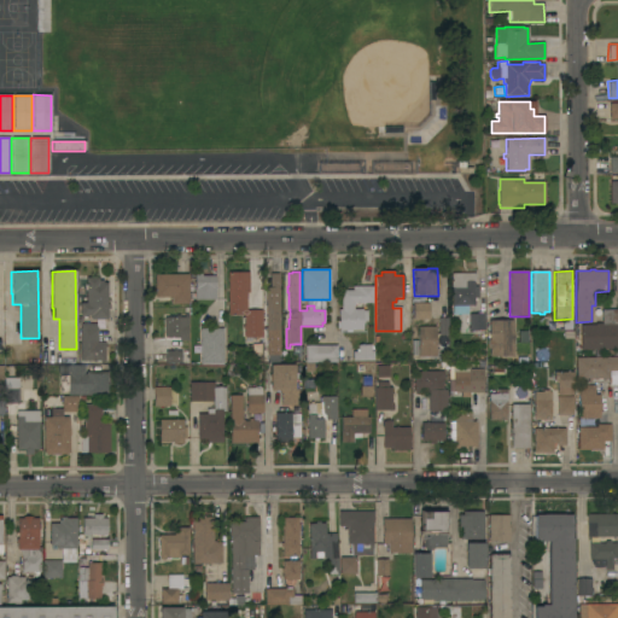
[(228,273),(249,273),(249,281),(246,281),(248,292),(245,292),(245,304),(248,304),(248,310),(262,310),(262,338),(251,338),(251,342),(245,342),(245,338),(244,338),(244,330),(243,330),(243,326),(244,326),(244,316),(245,316),(245,315),(228,315),(228,273)]
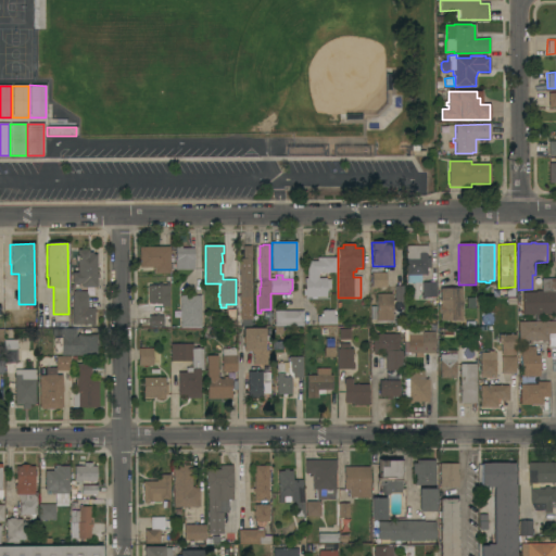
[(169,273),(153,274),(153,267),(139,267),(139,248),(169,247),(169,273)]
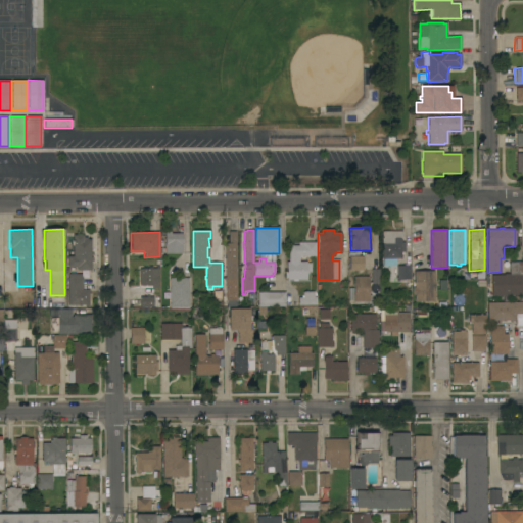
[(164,253),(164,232),(171,232),(171,234),(182,234),(182,253),(164,253)]
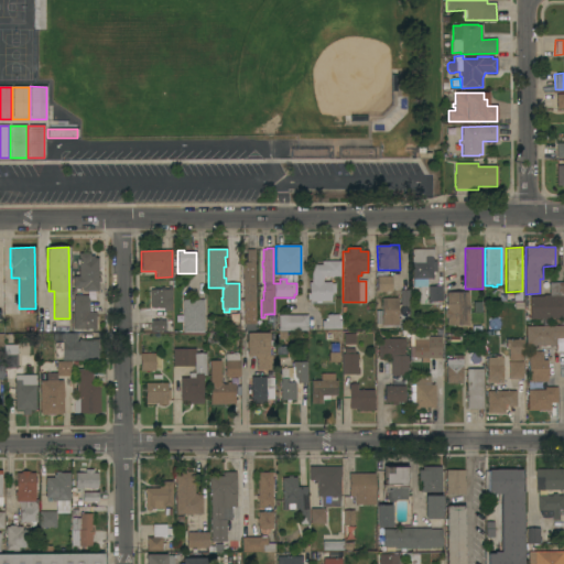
[(256,324),(255,324),(255,331),(245,331),(245,324),(243,325),(242,262),(247,262),(247,250),(255,250),(256,324)]
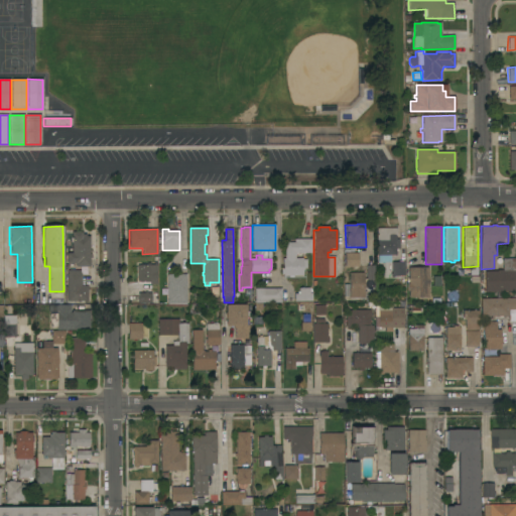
[(396,229),(396,236),(395,236),(395,240),(399,240),(399,249),(397,249),(397,251),(396,251),(396,255),(390,256),(390,263),(378,263),(378,256),(377,256),(377,241),(377,229),(396,229)]
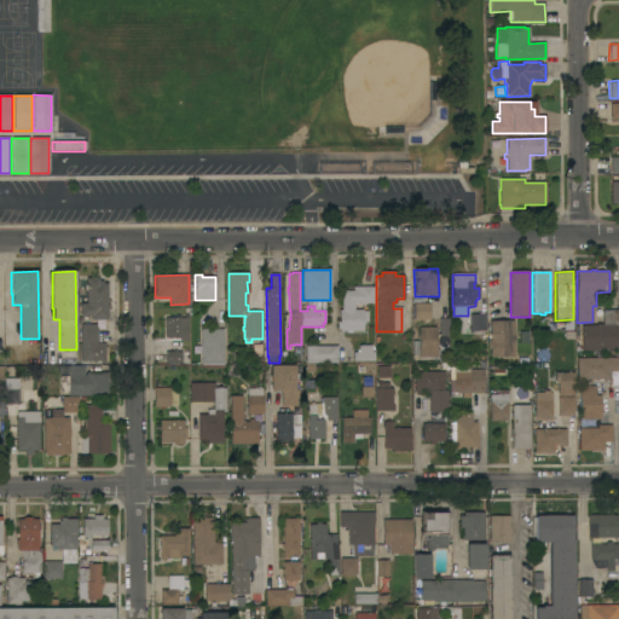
[(108,305),(110,305),(110,310),(108,310),(108,319),(91,320),(91,317),(80,317),(80,304),(86,304),(86,278),(98,278),(99,281),(103,281),(103,283),(108,283),(108,305)]
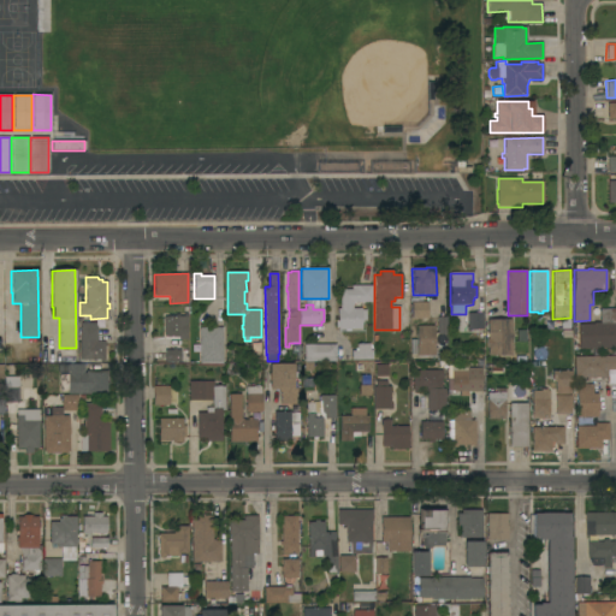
[(339,290),(351,289),(351,285),(372,285),(373,302),(369,302),(369,304),(357,304),(357,302),(353,302),(353,308),(361,308),(361,311),(366,311),(366,320),(363,320),(363,323),(361,323),(361,330),(350,330),(350,331),(345,331),(345,330),(337,330),(337,329),(336,329),(336,321),(337,321),(337,309),(341,309),(339,290)]
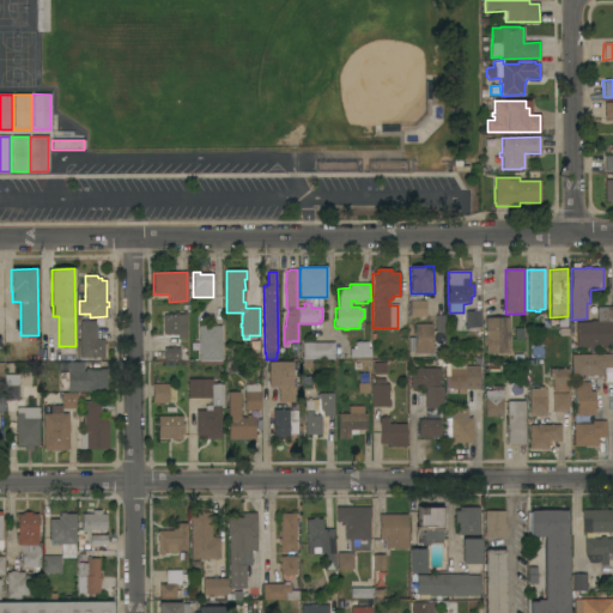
[(408,299),(426,301),(426,316),(408,316),(408,299)]
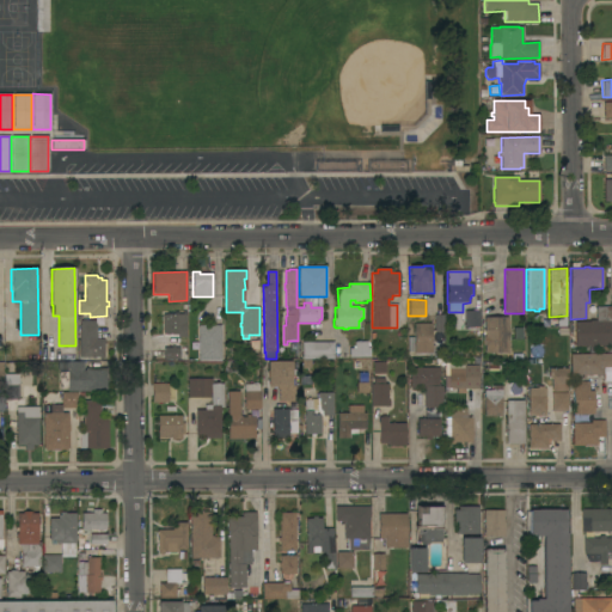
[(611,347),(575,347),(575,322),(589,322),(589,320),(597,320),(595,307),(611,307),(611,347)]
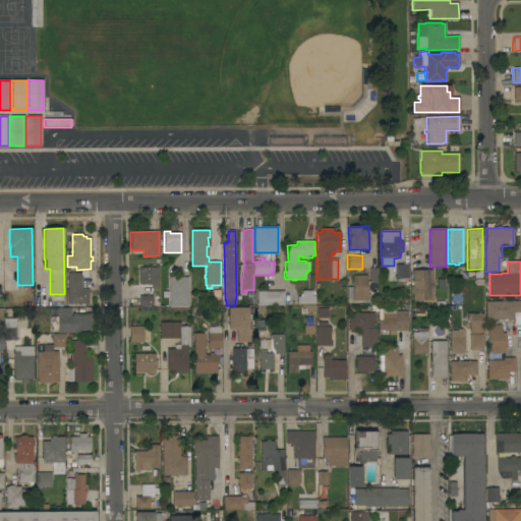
[(152,287),(152,285),(146,285),(146,284),(145,284),(145,285),(141,285),(138,285),(138,268),(142,268),(142,266),(145,266),(145,268),(148,268),(148,266),(152,266),(152,268),(155,268),(155,265),(158,265),(158,268),(159,268),(159,287),(152,287)]
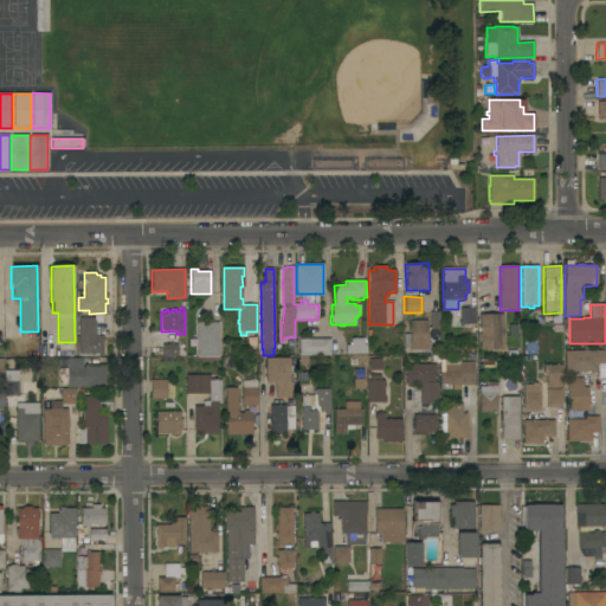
[(475,324),(461,324),(459,308),(475,308),(475,324)]
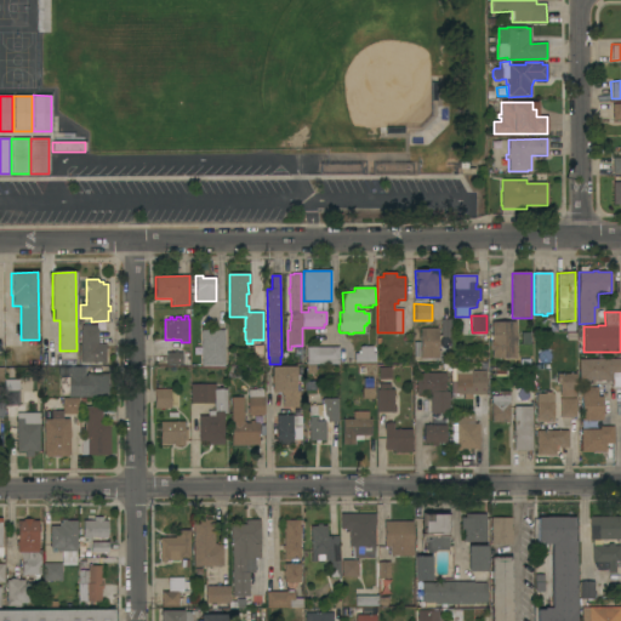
[(442,337),(442,319),(451,319),(450,337),(442,337)]
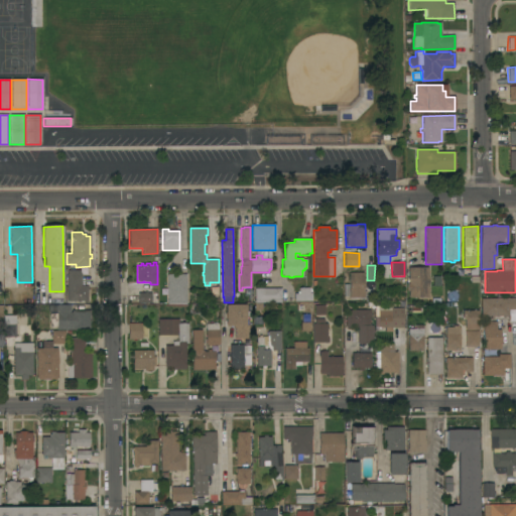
[(408,298),(408,291),(407,291),(407,283),(408,283),(408,268),(428,267),(428,297),(408,298)]
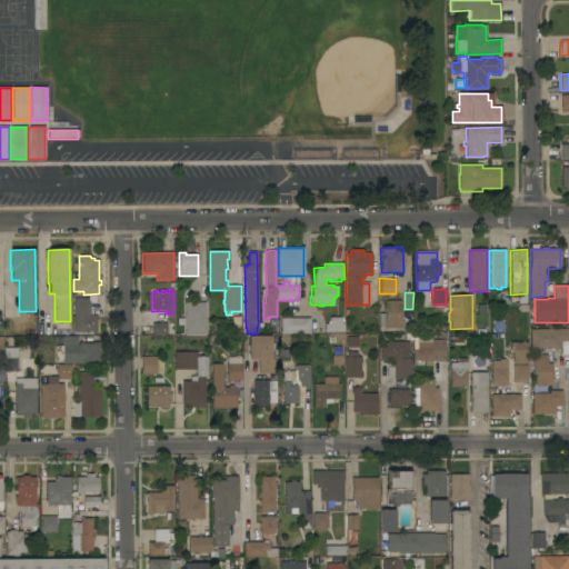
[(97,332),(88,332),(73,332),(75,301),(75,298),(89,298),(89,302),(90,302),(90,316),(97,316),(97,332)]
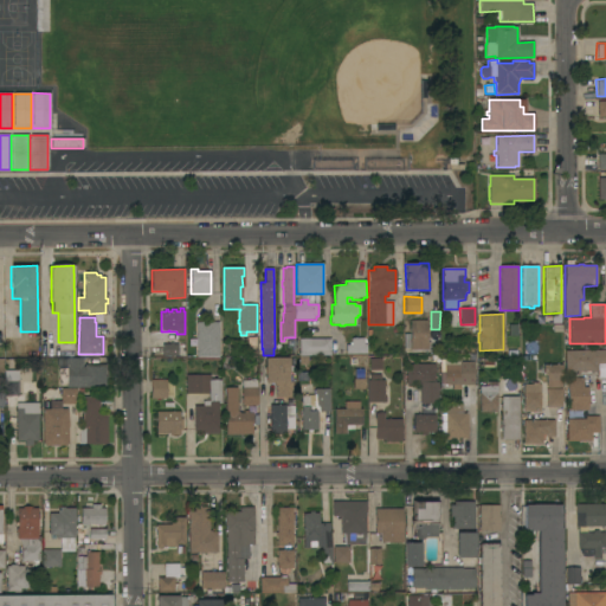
[(410,349),(411,321),(427,321),(427,339),(430,339),(429,341),(430,341),(430,346),(427,346),(427,350),(410,349)]
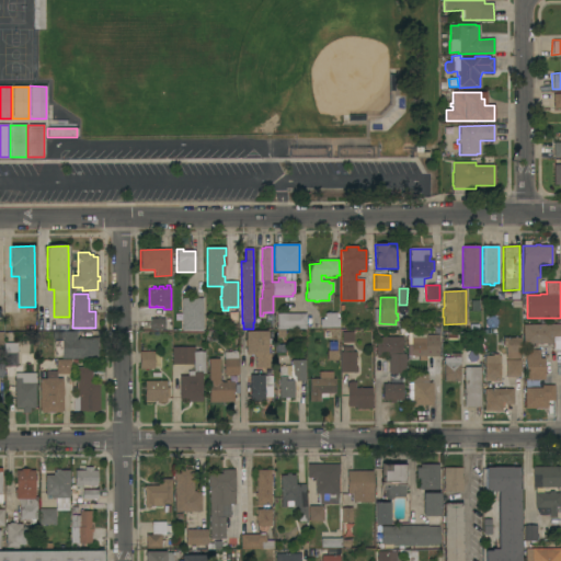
[(182,298),(202,298),(203,330),(182,330),(182,298)]
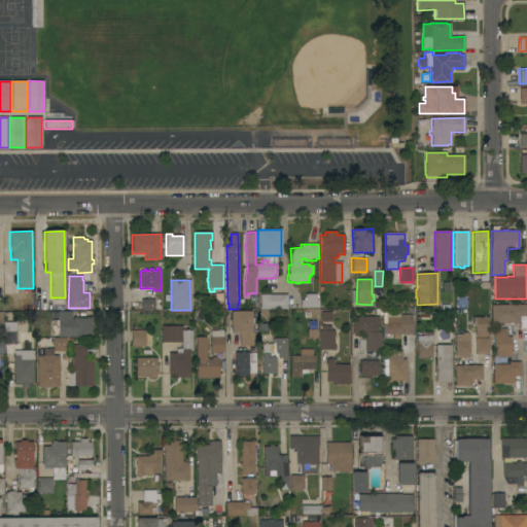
[(287,294),(287,310),(275,310),(275,312),(270,312),(270,310),(268,310),(268,317),(260,317),(259,294),(287,294)]
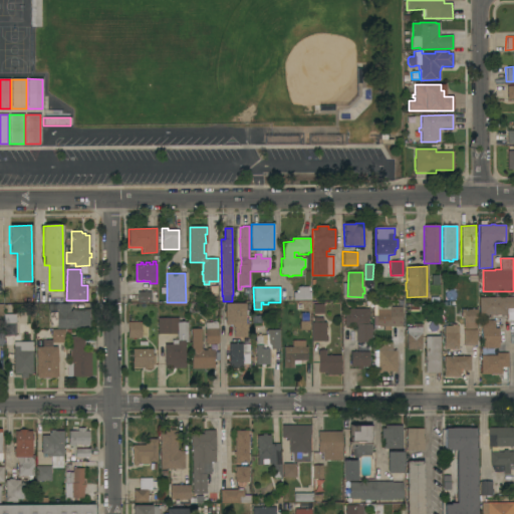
[(293,293),(296,293),(296,291),(298,291),(298,287),(308,287),(308,292),(310,292),(310,300),(293,300),(293,293)]
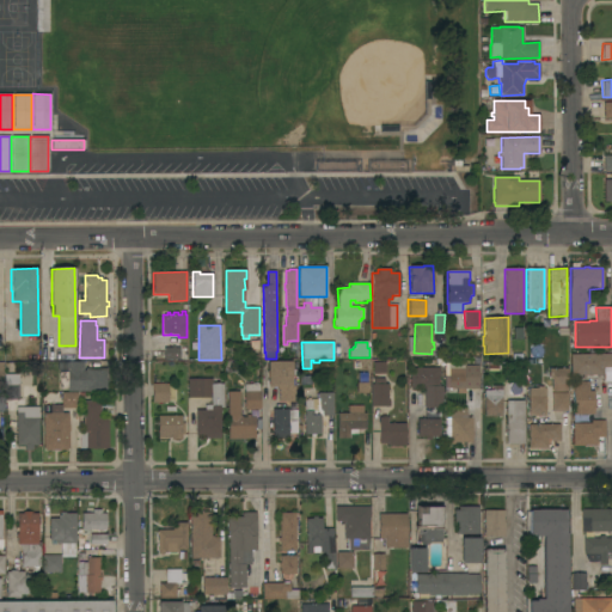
[(171,348),(171,347),(175,347),(175,348),(179,348),(179,360),(164,360),(164,348),(171,348)]
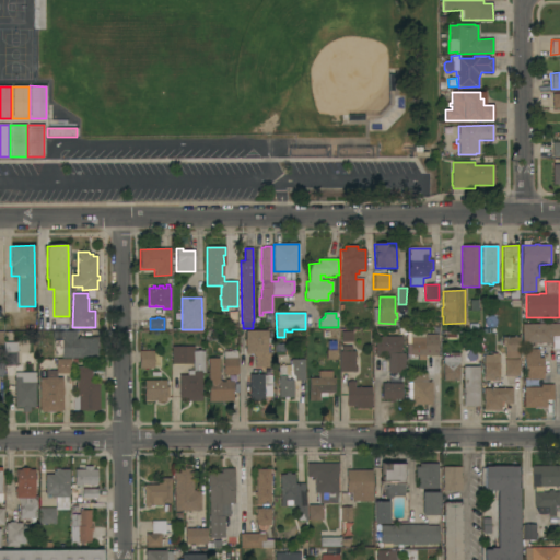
[(559,324),(559,349),(551,349),(551,343),(535,343),(535,347),(533,348),(533,343),(522,343),(522,324),(559,324)]
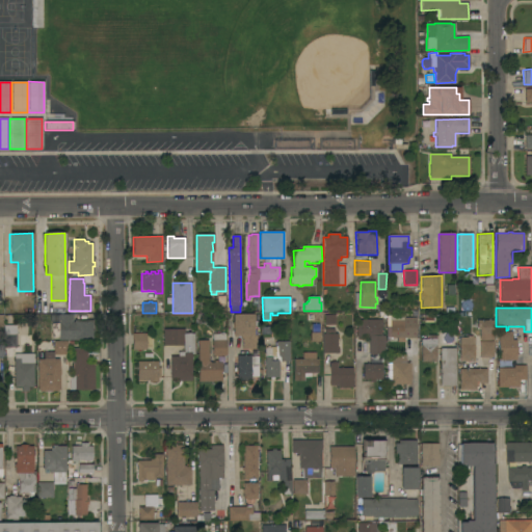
[(404,342),(397,342),(397,338),(390,338),(390,333),(386,333),(386,326),(388,326),(388,321),(387,321),(387,315),(390,315),(390,313),(404,313),(404,318),(416,318),(416,338),(404,338),(404,342)]
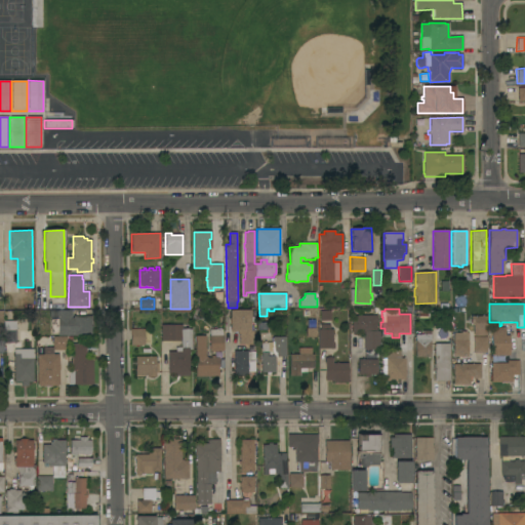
[(249,310),(250,311),(252,311),(252,316),(249,316),(249,317),(254,317),(254,322),(249,322),(249,331),(253,331),(253,346),(238,346),(238,332),(229,332),(229,310),(249,310)]
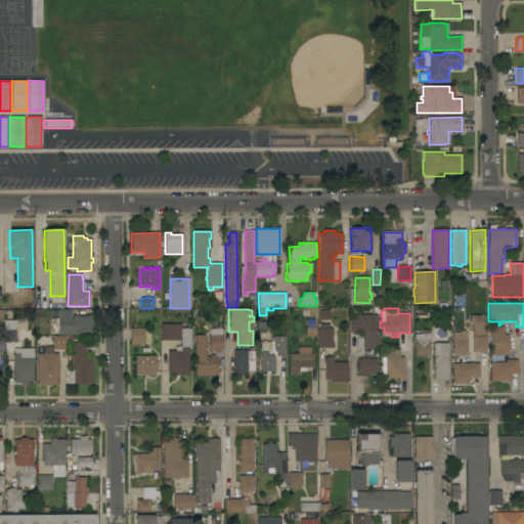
[(57,333),(51,333),(51,318),(49,318),(49,310),(72,310),(72,317),(73,317),(73,315),(91,315),(91,335),(57,335),(57,333)]
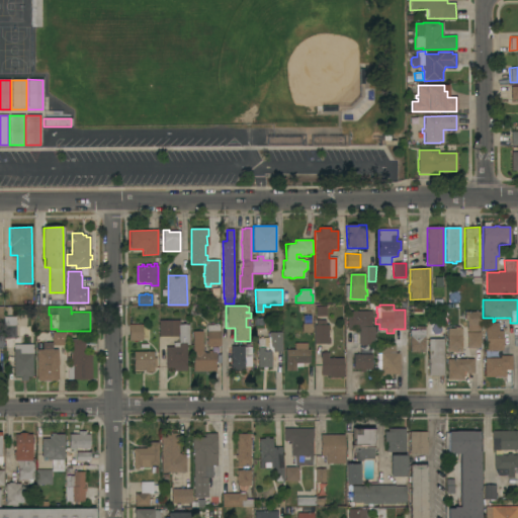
[(314,325),(316,325),(316,321),(316,317),(314,317),(314,307),(326,307),(326,317),(325,317),(325,325),(328,325),(328,339),(330,339),(330,344),(314,344),(314,325)]
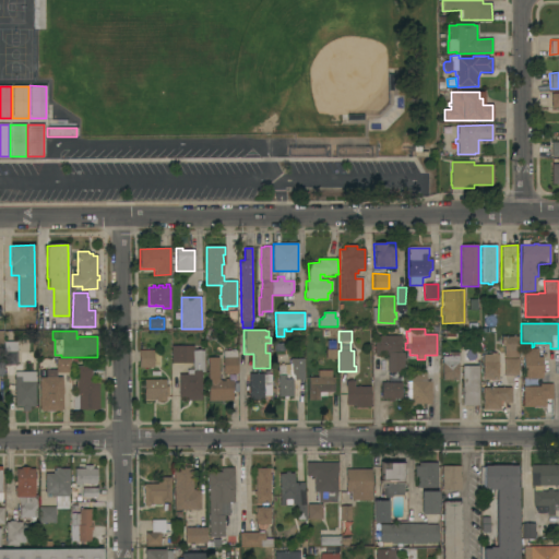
[(401,353),(404,353),(404,372),(388,372),(387,356),(384,356),(384,355),(375,355),(375,336),(401,336),(401,353)]
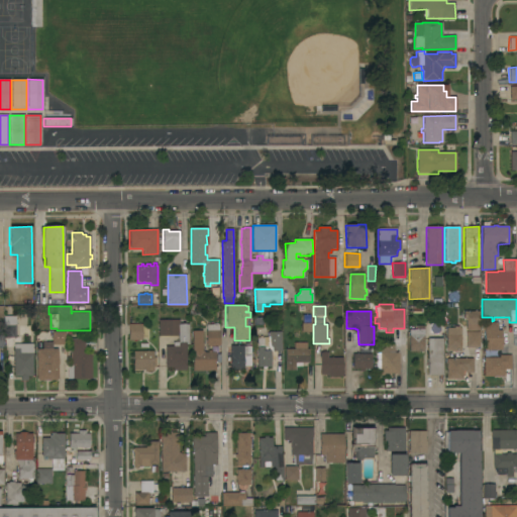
[(480,331),(466,331),(466,319),(463,319),(463,312),(479,311),(480,331)]
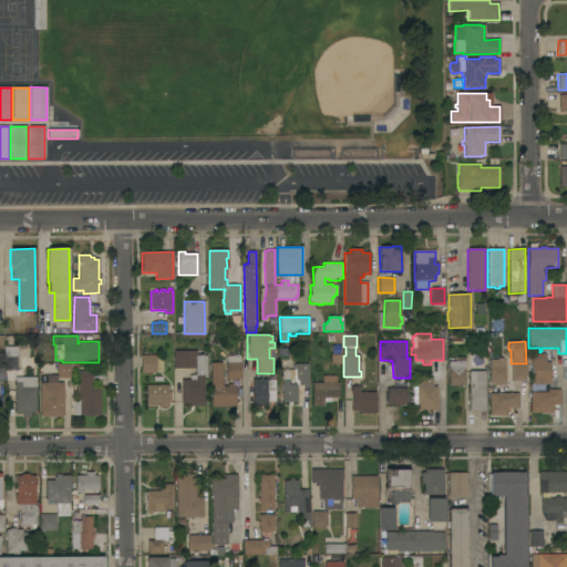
[(331,344),(340,346),(340,353),(331,353),(331,344)]
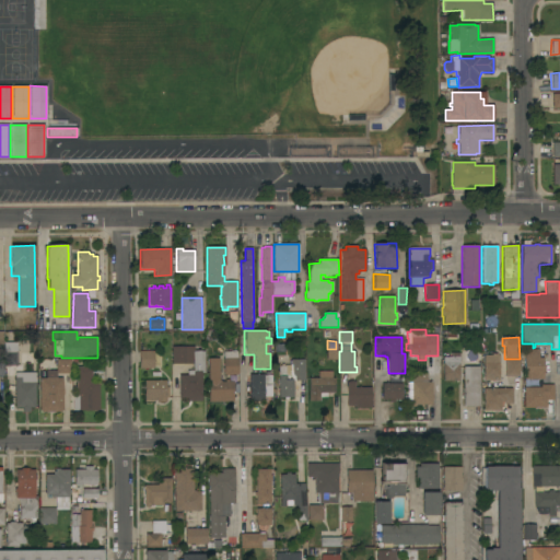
[(16,365),(3,365),(3,342),(16,342),(16,365)]
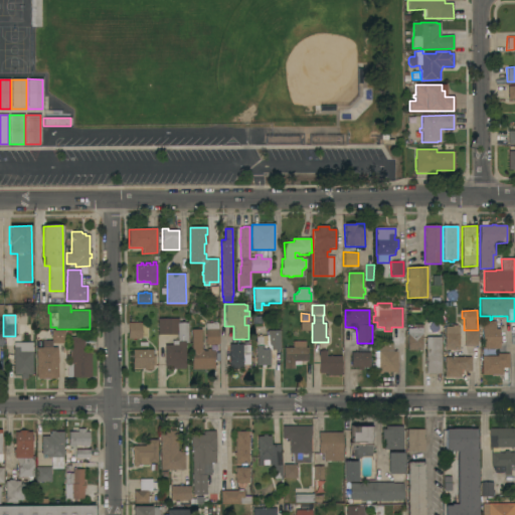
[(178,319),(178,323),(187,323),(187,343),(185,343),(185,369),(172,369),(172,366),(165,366),(165,345),(172,345),(172,341),(177,341),(177,335),(169,335),(169,336),(160,337),(160,335),(158,335),(158,319),(178,319)]
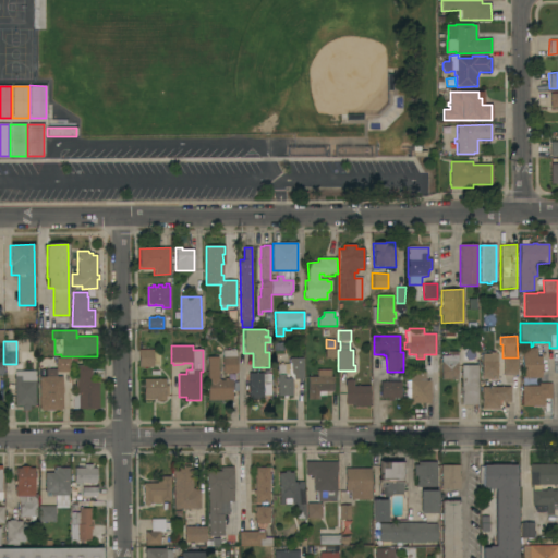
[(530,378),(529,379),(524,379),(524,378),(523,378),(523,384),(519,384),(519,377),(522,377),(522,362),(521,362),(521,360),(522,360),(522,348),(536,348),(536,356),(542,356),(542,358),(542,359),(542,363),(542,378),(530,378)]
